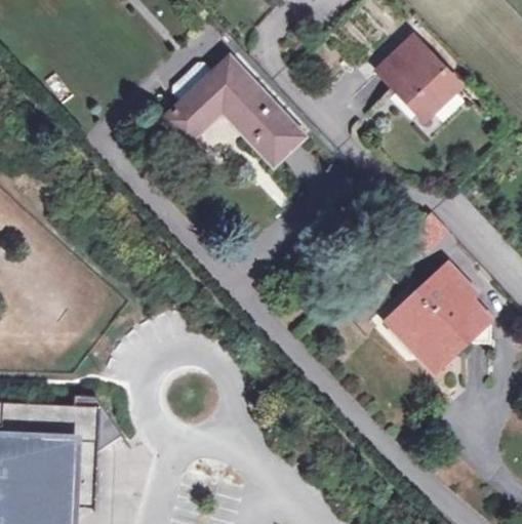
[(458,89),(413,40),(377,74),(393,90),(396,87),(426,120),(458,89)]
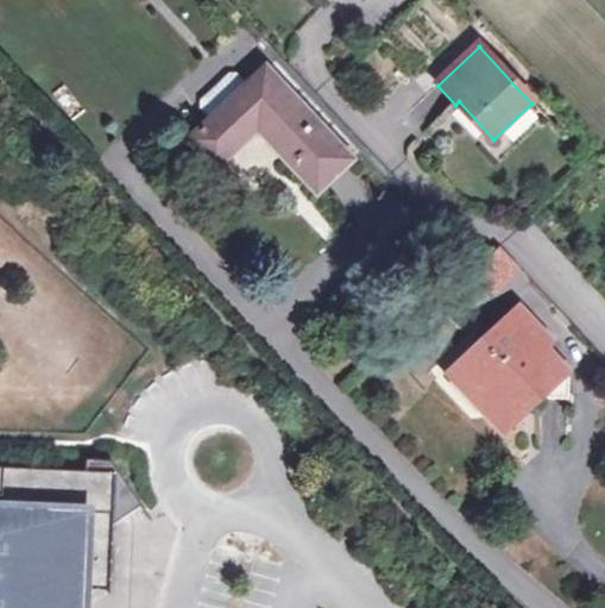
[(350,161),(265,68),(246,86),(209,119),(188,139),(213,168),(257,129),(315,192),(350,161)]
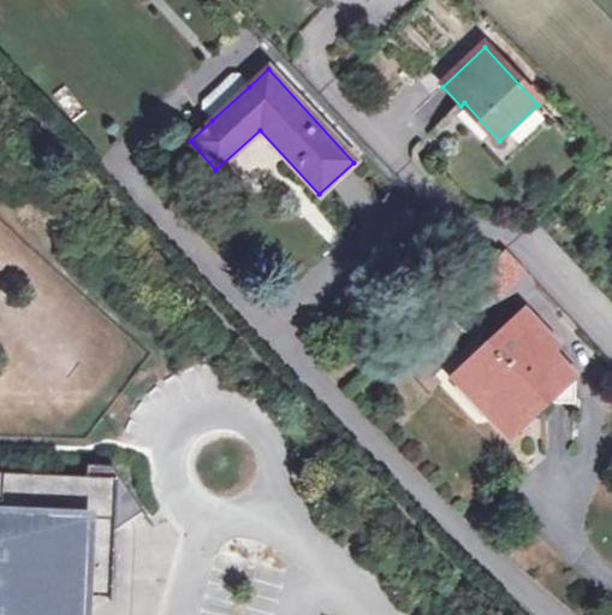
[(201,108),(212,120),(249,87),(238,75),(231,75),(201,102),(201,108)]
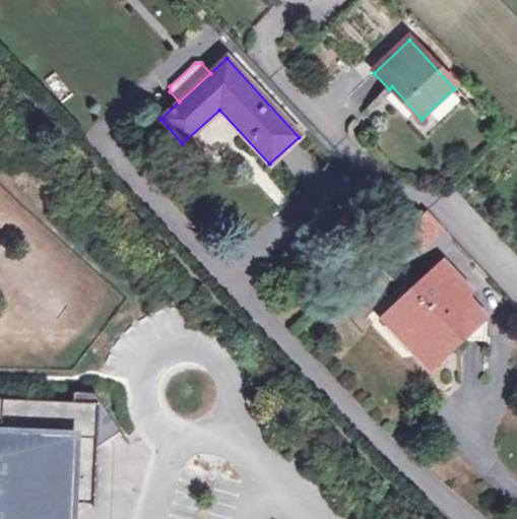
[(419,242),(408,229),(401,235),(413,248),(419,242)]
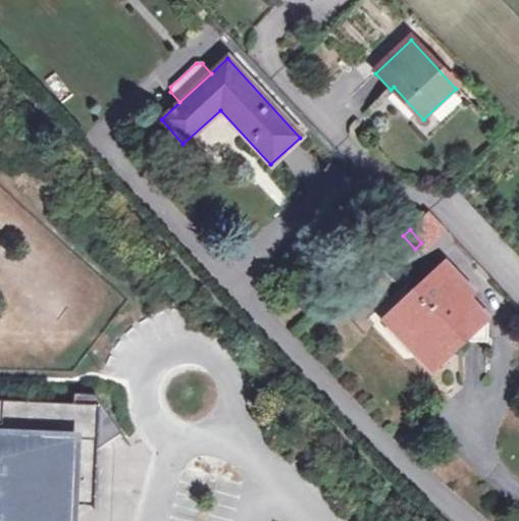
[(450,266),(447,268),(470,293),(470,287),(450,266)]
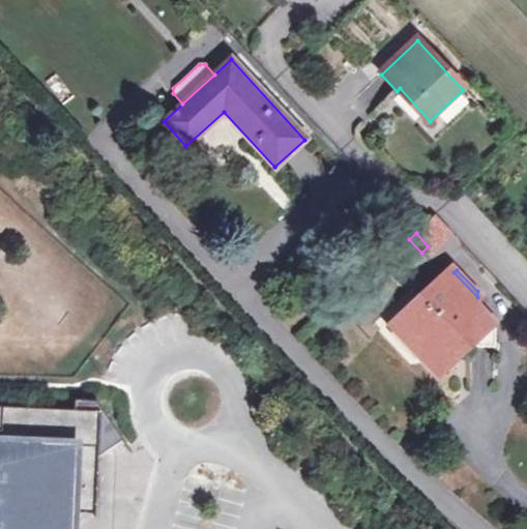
[(454,347),(469,349),(492,349),(495,349),(495,331),(476,312),(477,297),(454,272),(425,300),(422,306),(413,306),(397,322),(419,346),(418,358),(437,379),(454,364),(454,347)]
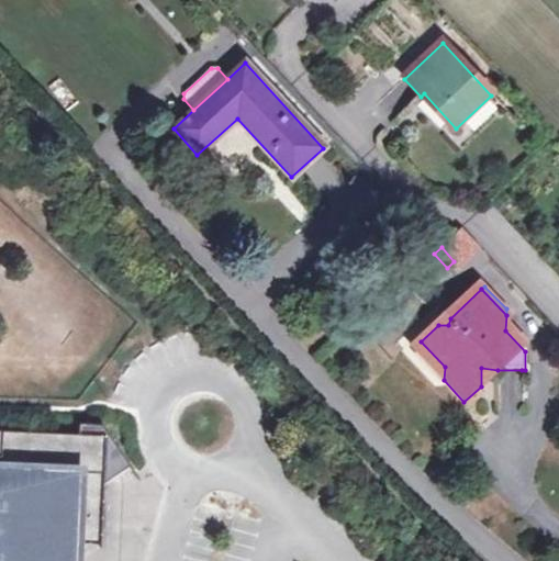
[(414,348),(444,380),(445,367),(421,341),(414,348)]
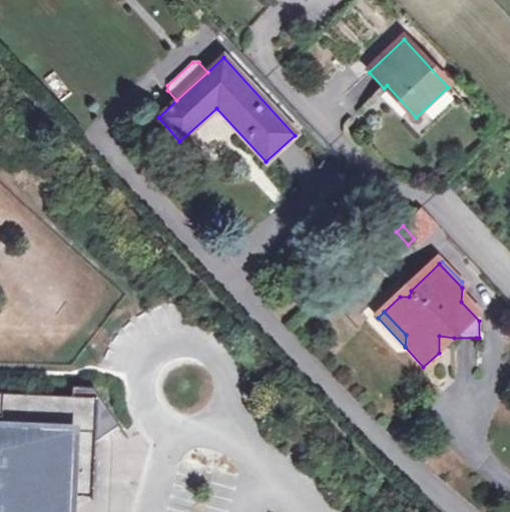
[(439,353),(454,338),(439,336),(439,353)]
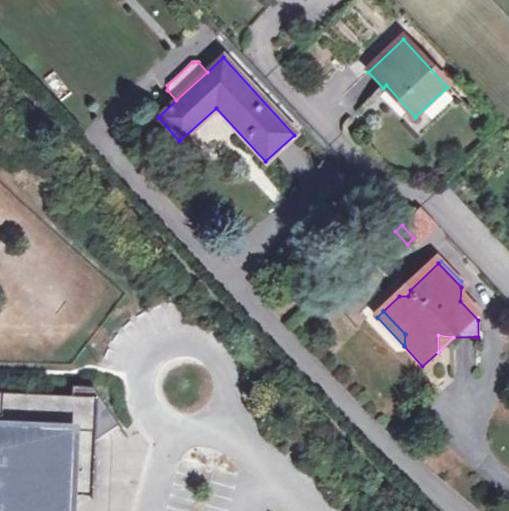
[(0,510),(66,510),(67,495),(72,495),(93,496),(95,440),(119,425),(94,387),(72,386),(72,396),(0,392),(0,510)]
